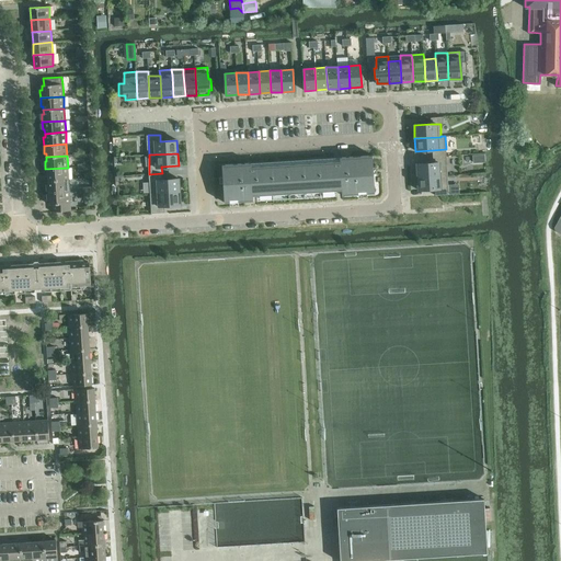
[(251,163),(221,164),(225,203),(253,202),(253,196),(342,191),(342,196),(375,194),(371,156),(340,157),(340,161),(251,167),(251,163)]
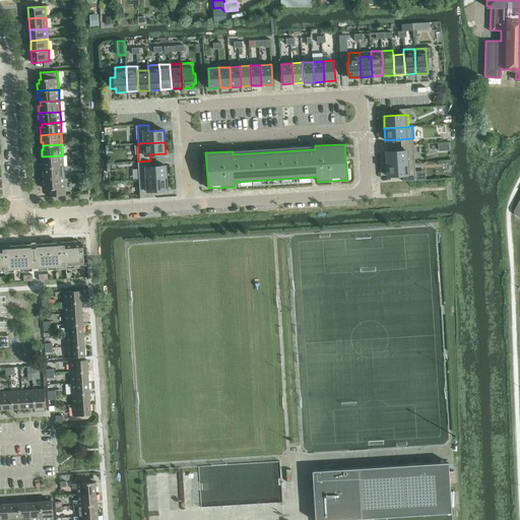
[(401,151),(386,152),(386,165),(414,163),(413,150),(401,151)]
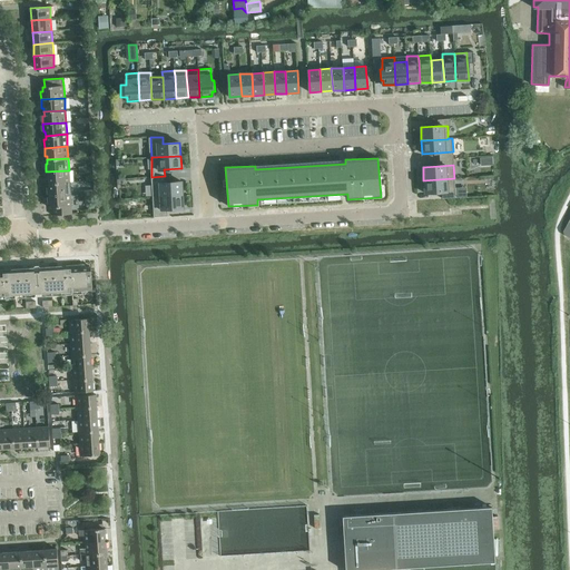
[(69,170),(46,172),(47,180),(48,180),(49,184),(70,183),(69,170)]
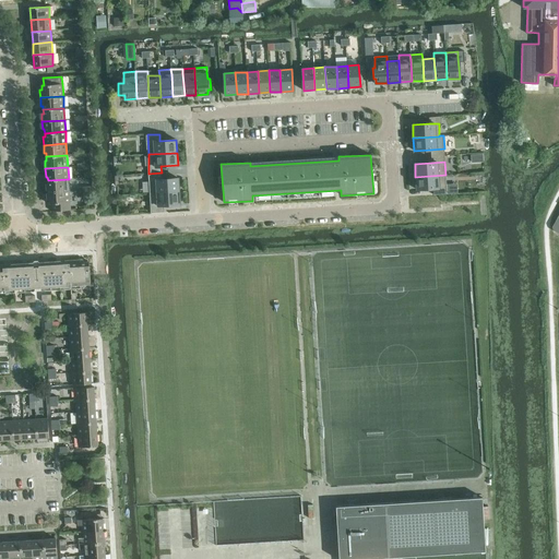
[(162,173),(149,174),(151,193),(179,191),(179,178),(162,179),(162,173)]
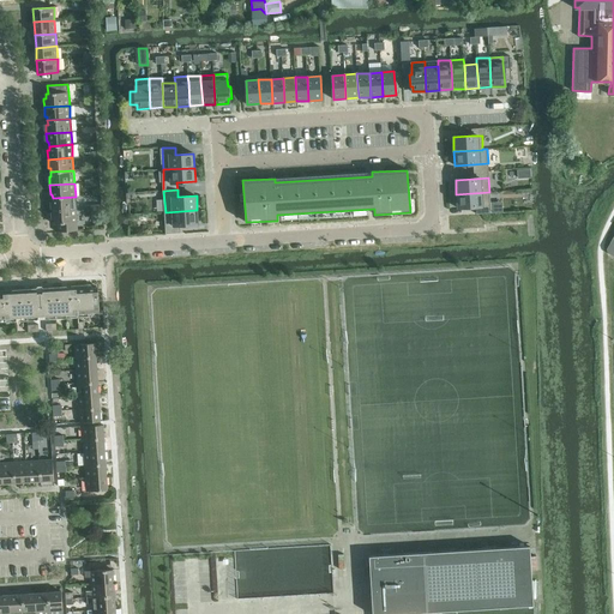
[(489,192),(456,194),(457,208),(476,208),(491,206),(489,192)]
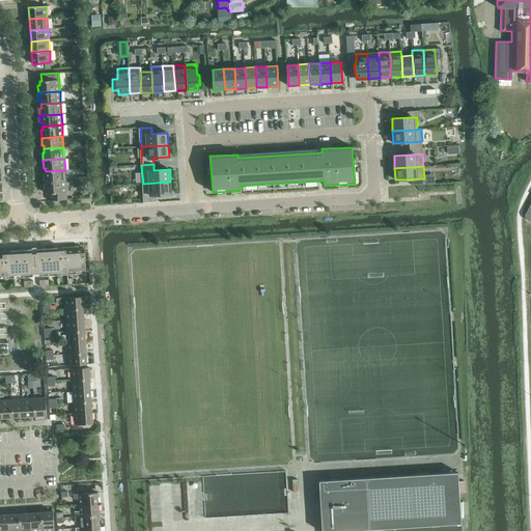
[(65,170),(46,171),(46,174),(44,175),(44,183),(65,180),(65,170)]
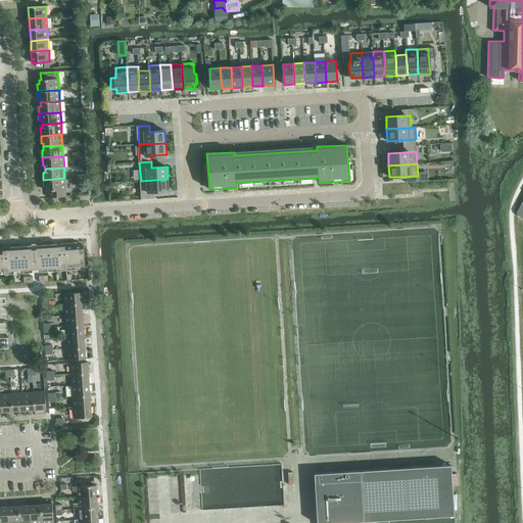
[(65,196),(65,183),(64,178),(43,180),(44,187),(46,187),(46,191),(48,191),(48,197),(65,196)]
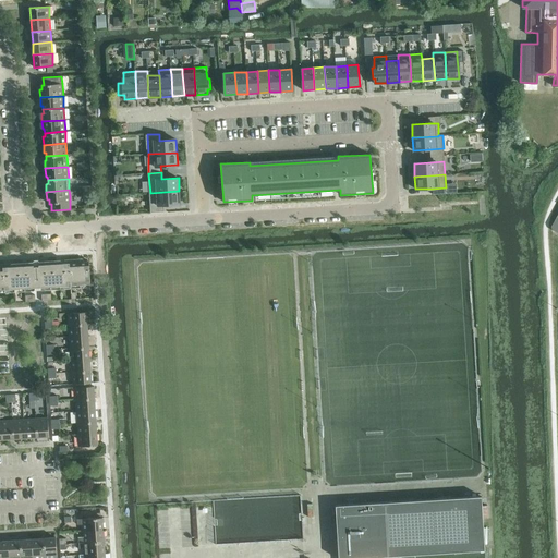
[(179,191),(150,193),(152,213),(164,211),(164,205),(180,204),(179,191)]
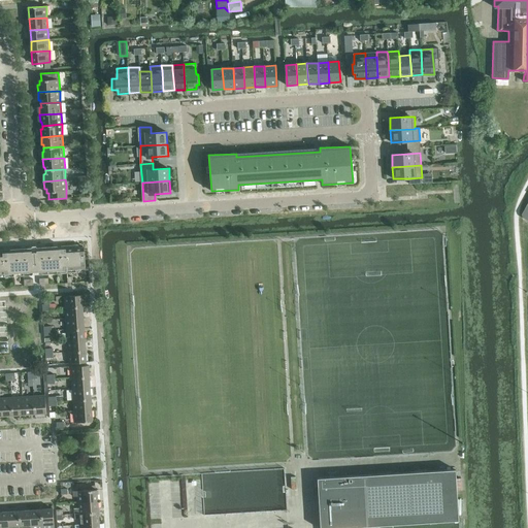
[(0,253),(0,273),(86,268),(86,267),(85,248),(0,253)]
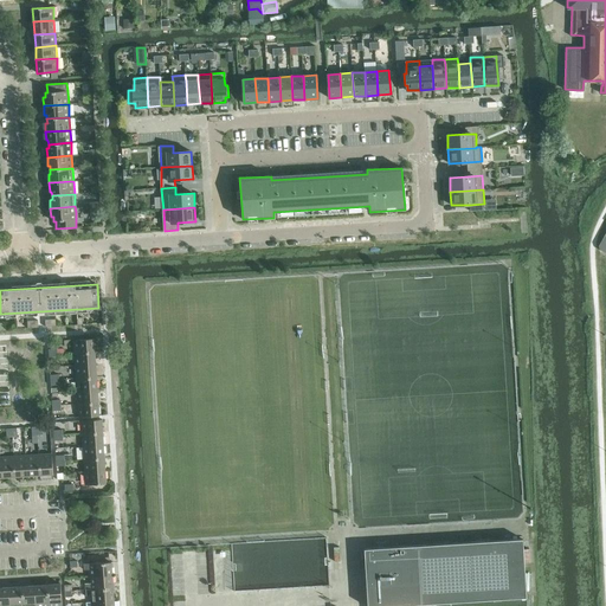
[(75,353),(95,352),(94,339),(73,340),(75,353)]
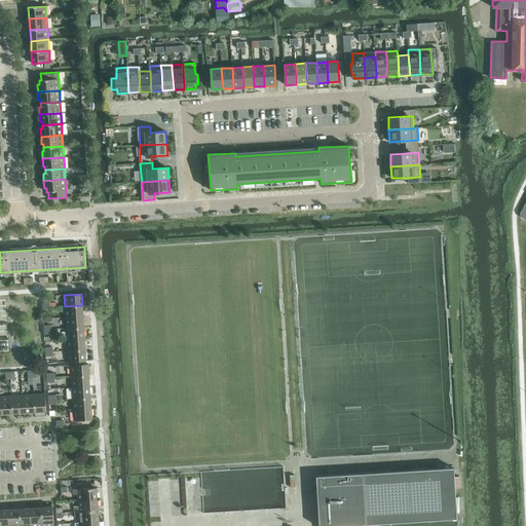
[(65,317),(83,316),(82,305),(65,306),(65,317)]
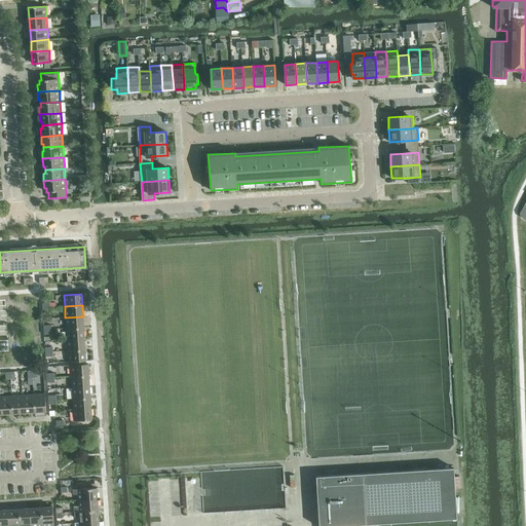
[(66,329),(83,328),(83,316),(65,317),(66,329)]
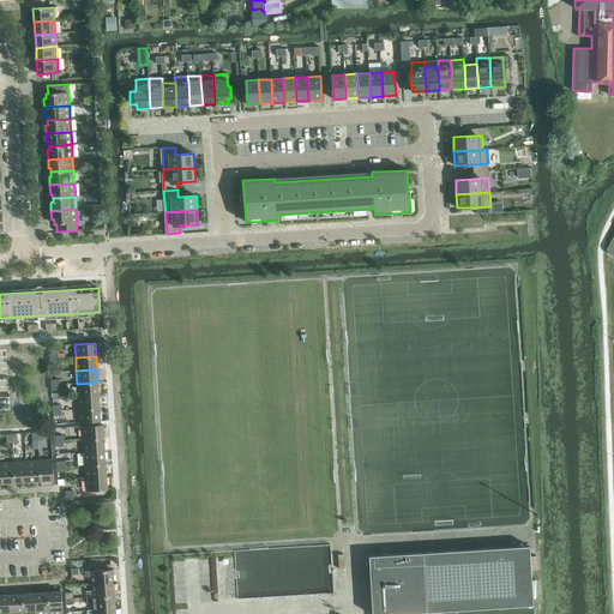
[(78,397),(98,395),(97,383),(77,384),(78,397)]
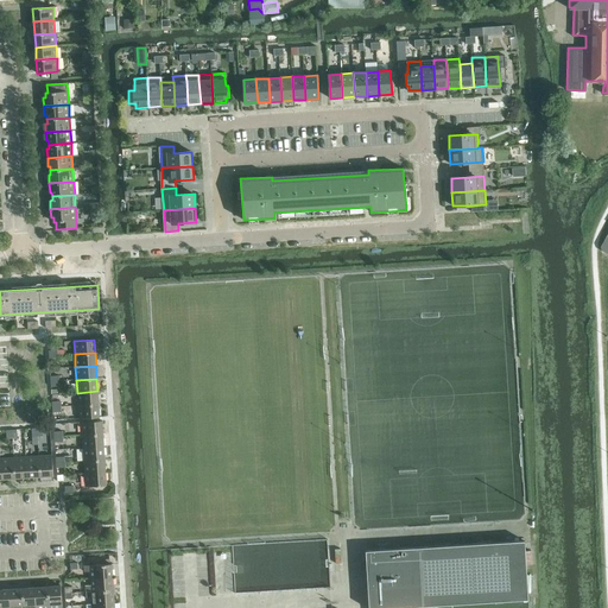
[(78,405),(99,404),(97,391),(77,393),(78,405)]
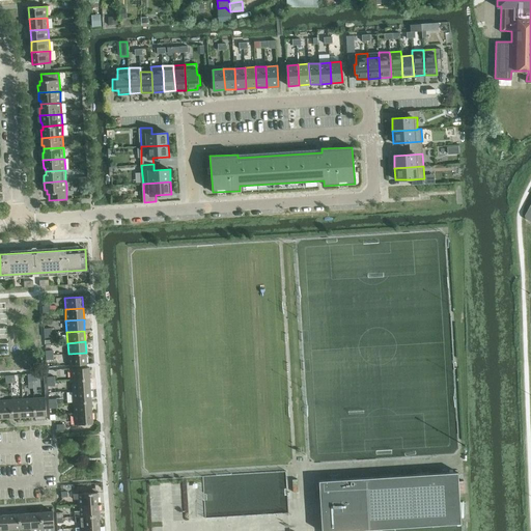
[(68,354),(68,365),(87,364),(86,353),(68,354)]
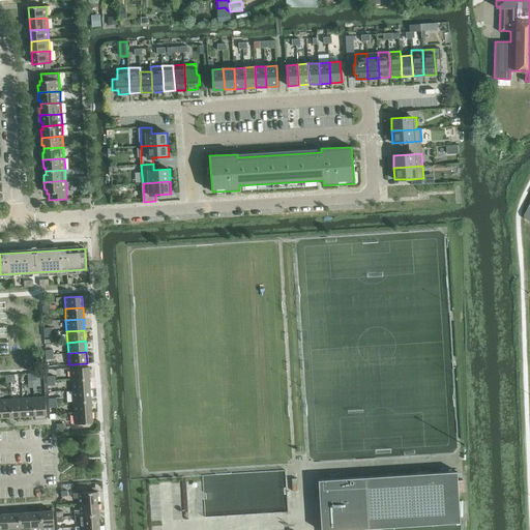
[(70,367),(71,379),(89,378),(89,366),(70,367)]
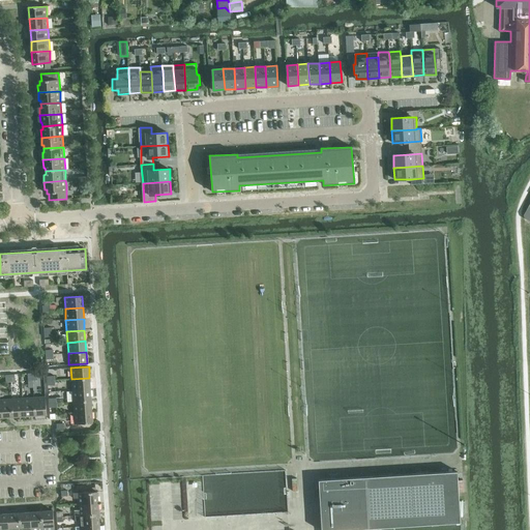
[(71,379),(72,390),(90,389),(89,378),(71,379)]
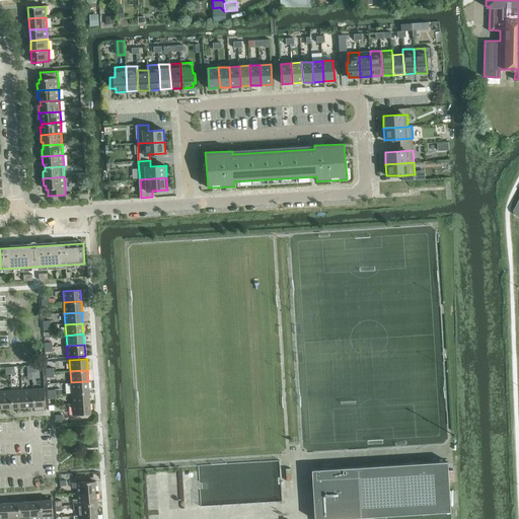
[(72,393),(89,392),(88,381),(71,382),(72,393)]
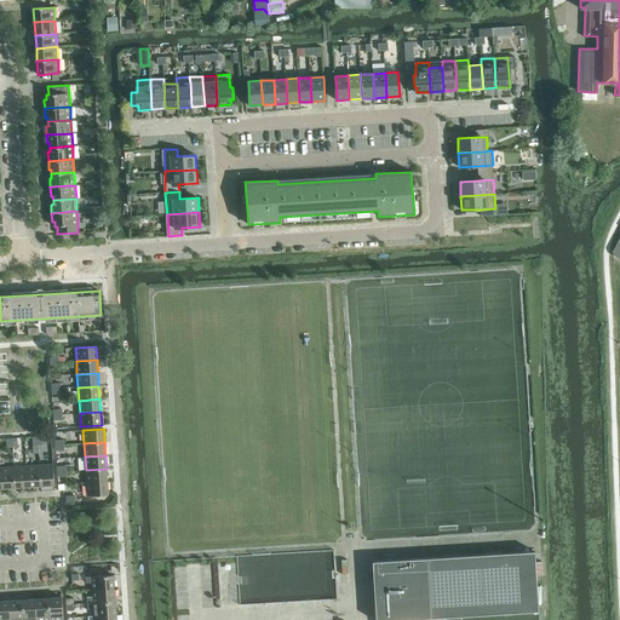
[(40,465),(41,486),(55,486),(53,464),(40,465)]
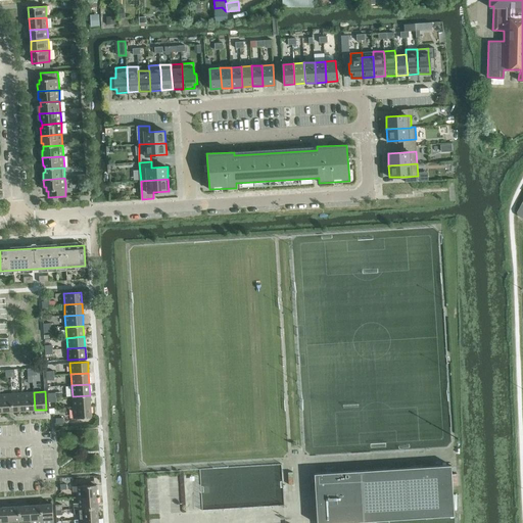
[(22,393),(24,411),(35,410),(34,392),(22,393)]
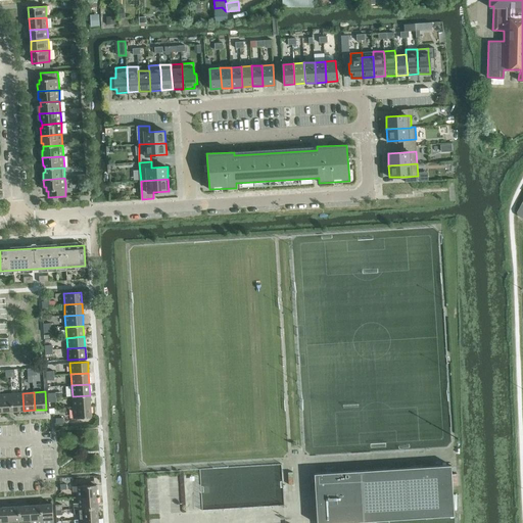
[(1,412),(12,412),(11,393),(0,394),(1,412)]
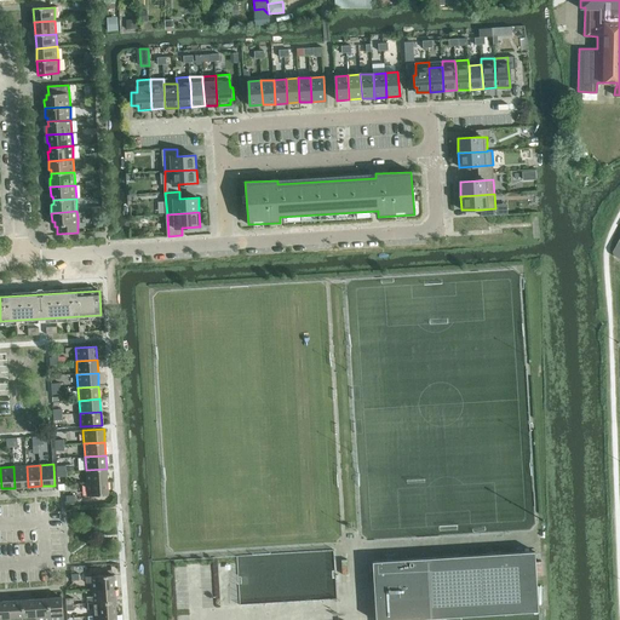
[(15,488),(28,487),(27,466),(13,466),(15,488)]
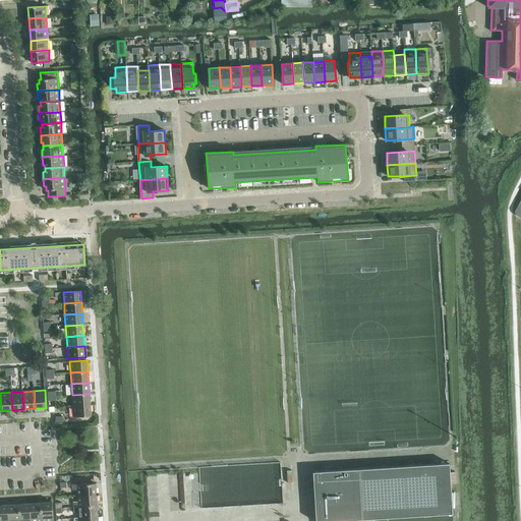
[(72,406),(91,404),(90,394),(72,395),(72,406)]
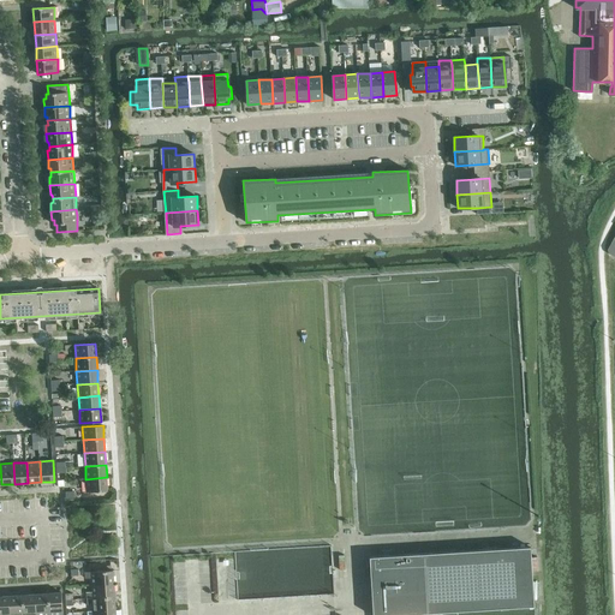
[(107,491),(107,477),(85,479),(87,493),(107,491)]
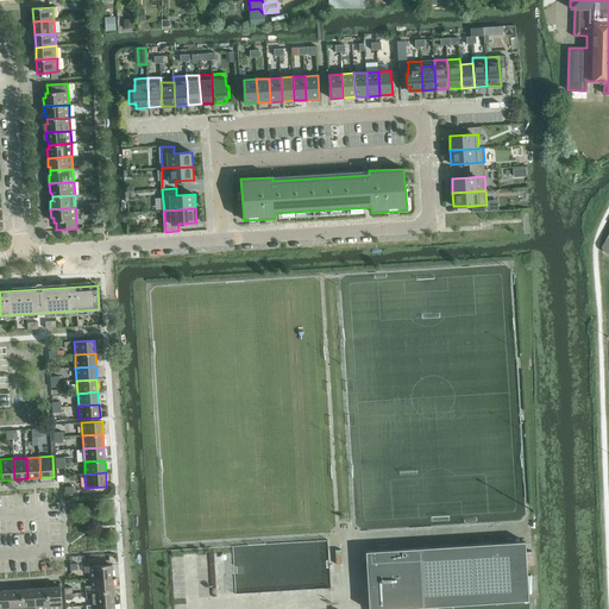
[(526,540),(366,548),(370,608),(529,600),(526,540)]
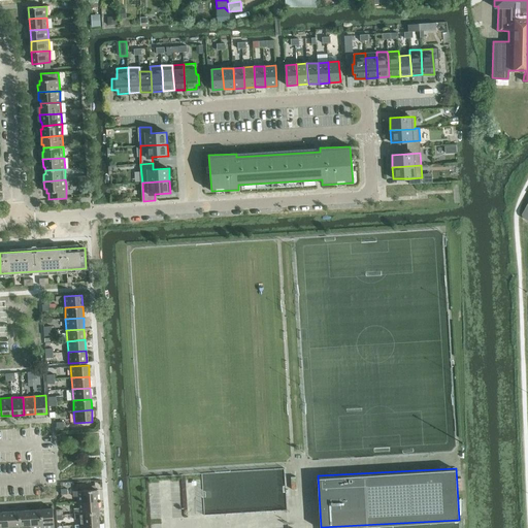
[(98,501),(97,490),(96,490),(95,486),(90,486),(91,490),(73,491),(73,496),(77,496),(78,502),(98,501)]
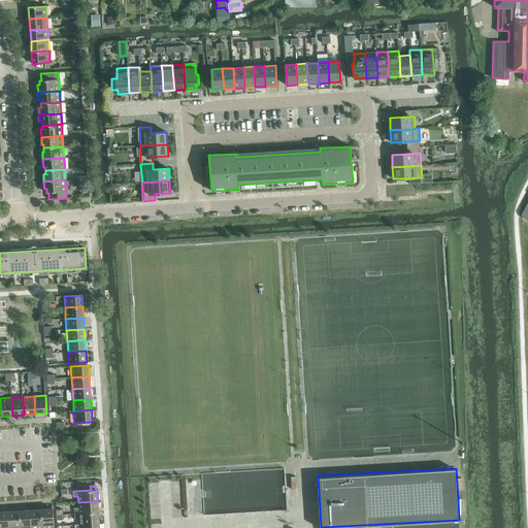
[(74,514),(98,513),(98,501),(78,502),(78,507),(74,508),(74,514)]
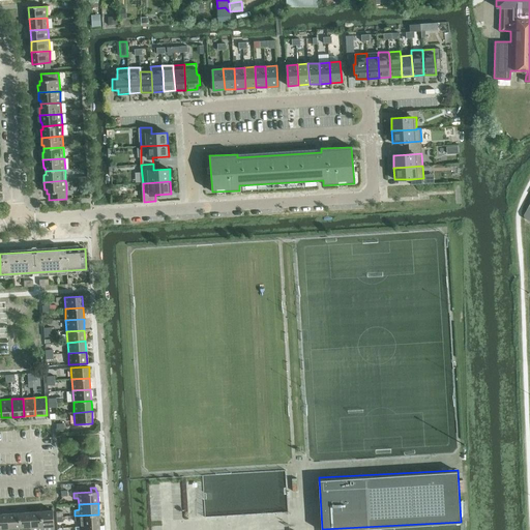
[(42,529),(54,529),(53,510),(41,511),(42,529)]
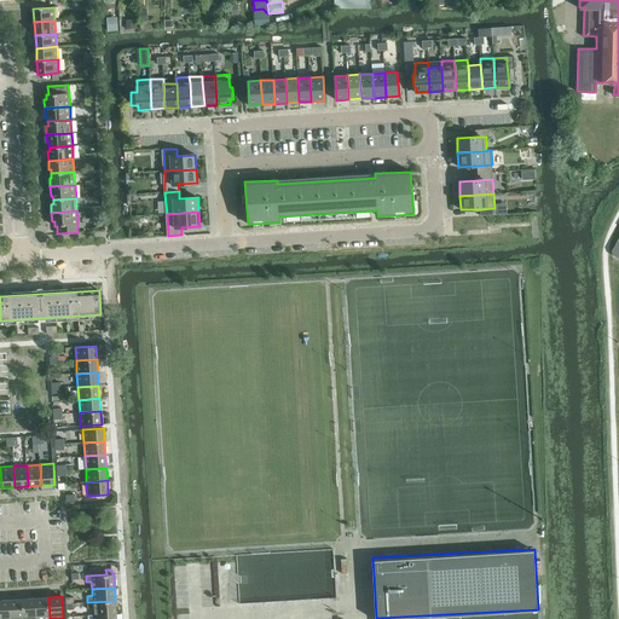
[(50,618),(48,597),(35,599),(36,618),(50,618)]
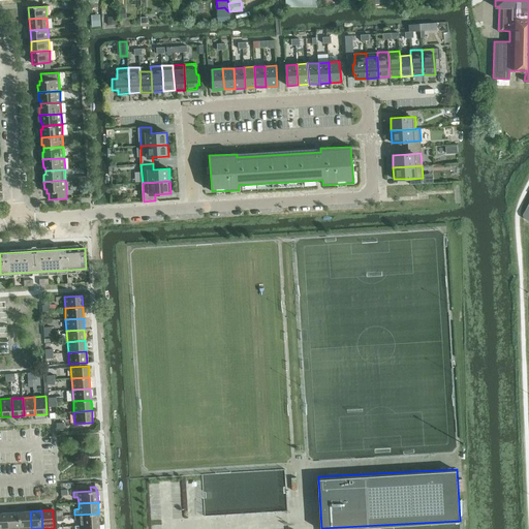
[(8,528),(20,528),(19,511),(8,512),(8,528)]
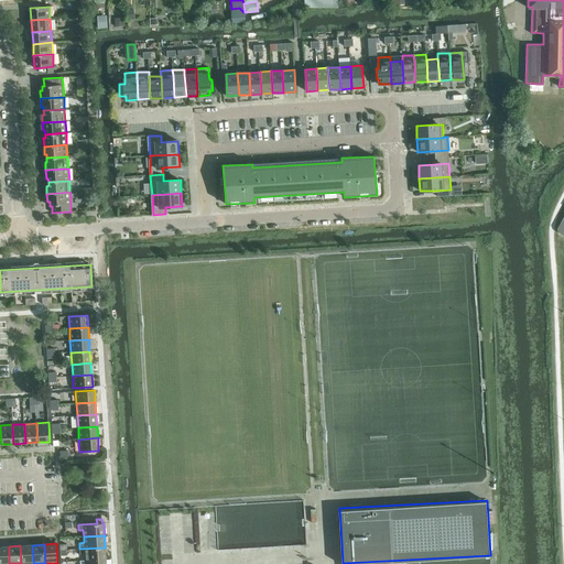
[(21,563),(33,563),(32,545),(20,545),(21,563)]
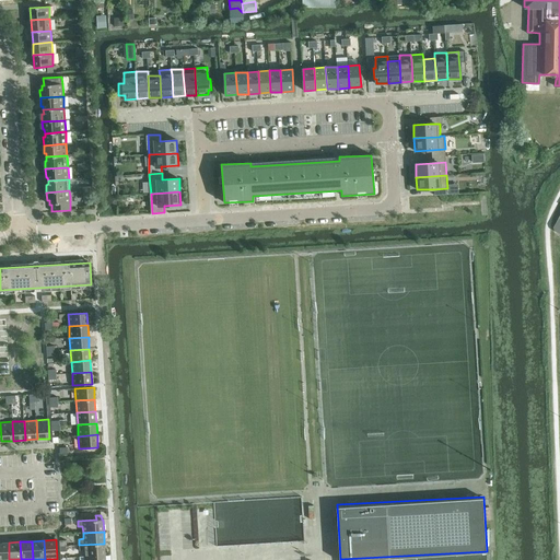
[(0,559),(9,559),(9,543),(0,543),(0,559)]
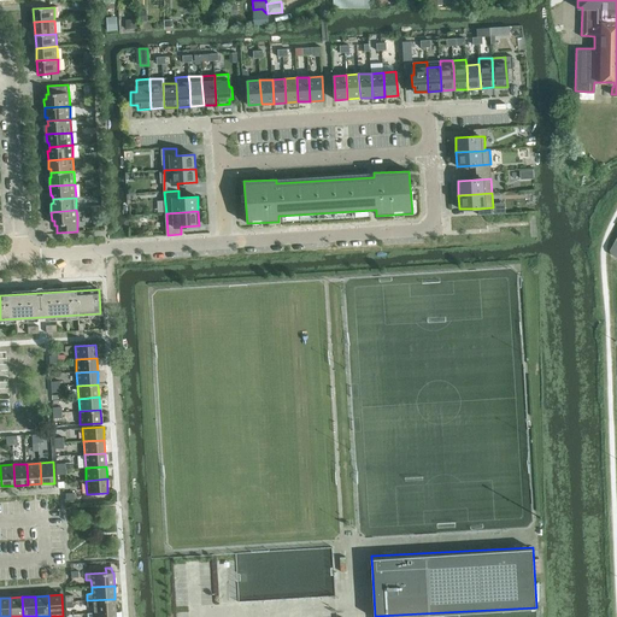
[(93,606),(93,613),(116,611),(115,599),(87,600),(88,607),(93,606)]
